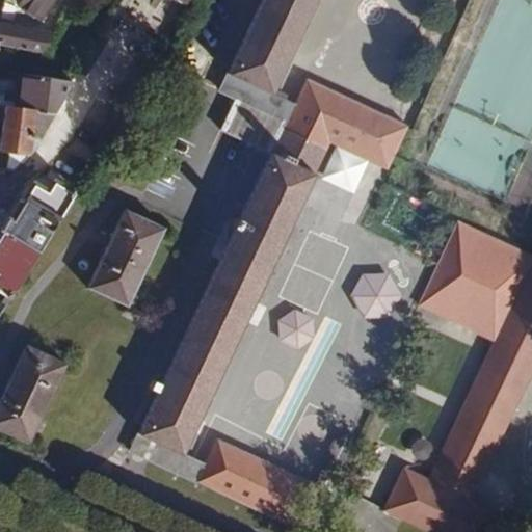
[(49,0),(24,0),(21,5),(40,17),(49,0)]
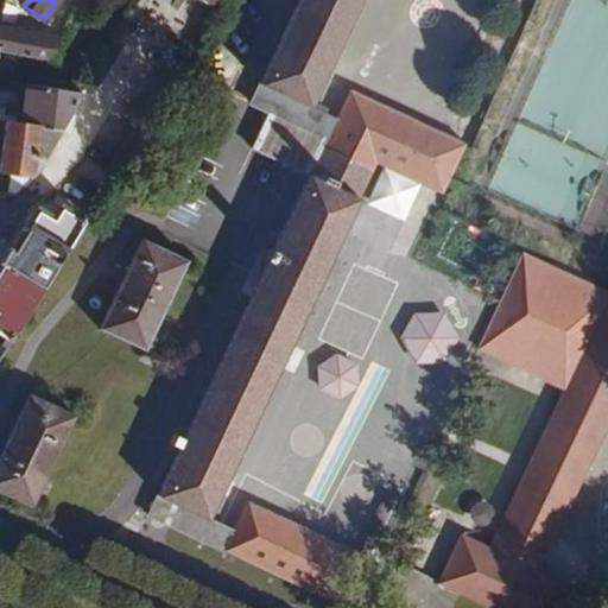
[(299,0),(251,103),(270,112),(253,149),(309,175),(150,514),(346,607),(363,607),(386,558),(479,348),(499,304),(524,253),(539,221),(455,183),(534,0),(299,0)]
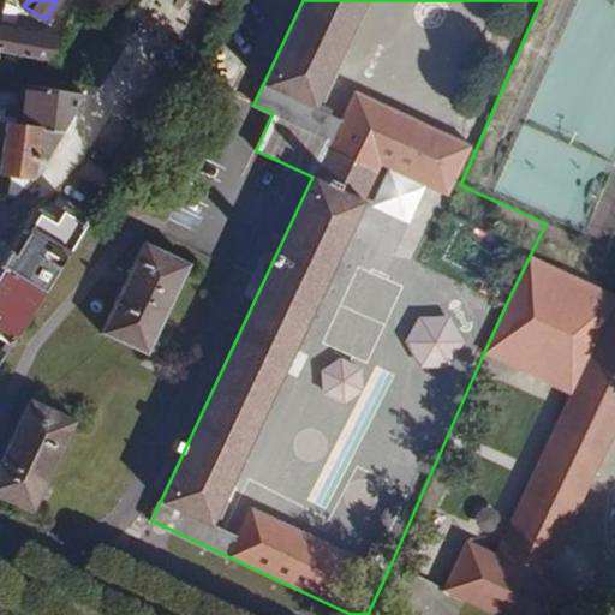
[(0,49),(49,60),(63,39),(1,27),(0,25),(0,49)]
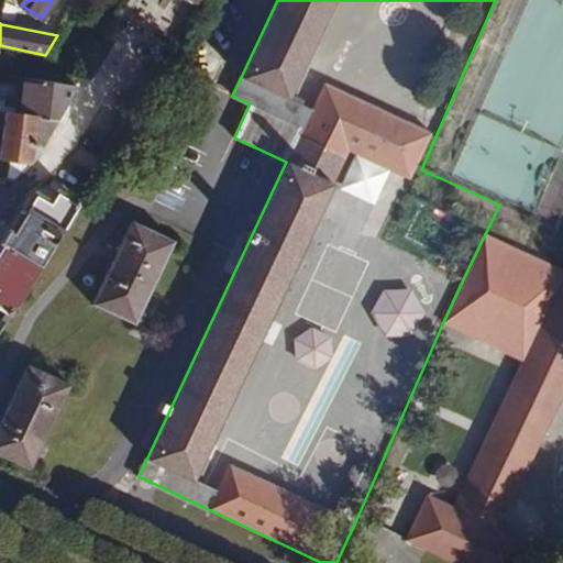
[(0,144),(0,156),(30,161),(46,134),(55,119),(76,86),(23,77),(20,113),(3,112),(0,144)]
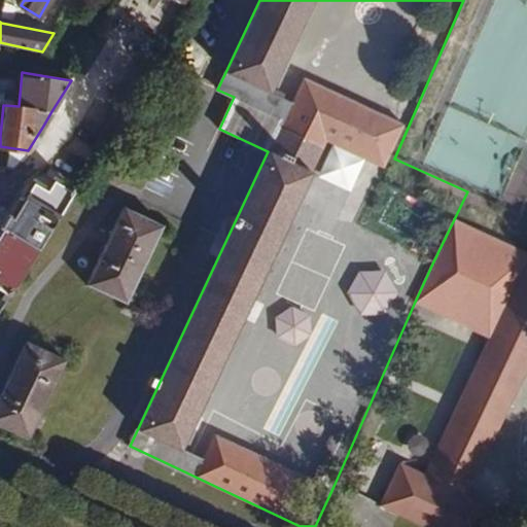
[(0,225),(5,229),(37,248),(72,191),(39,172),(24,182),(27,189),(11,215),(2,209),(0,212),(0,225)]
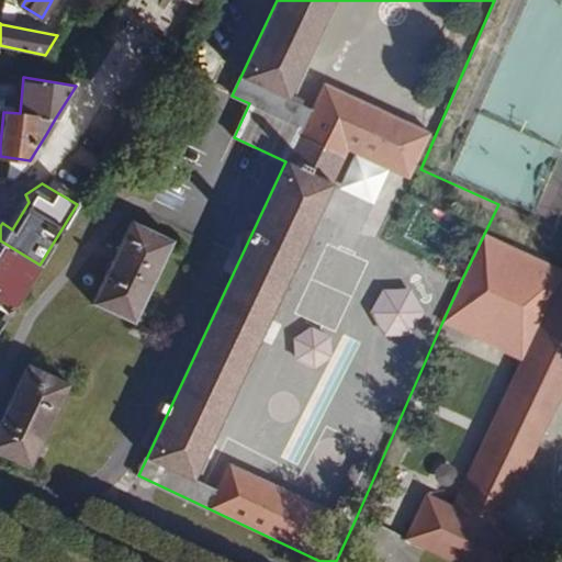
[(561,561),(561,231),(498,204),(442,322),(357,516),(405,538),(454,561),(561,561)]
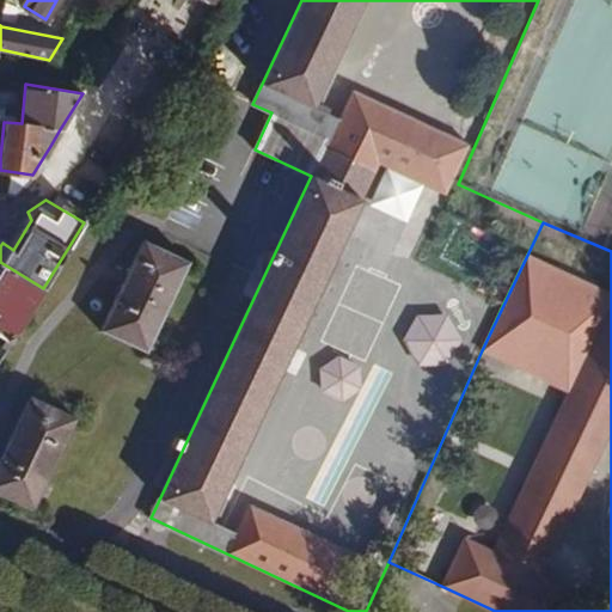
[(188,262),(144,240),(102,329),(146,352),(188,262)]
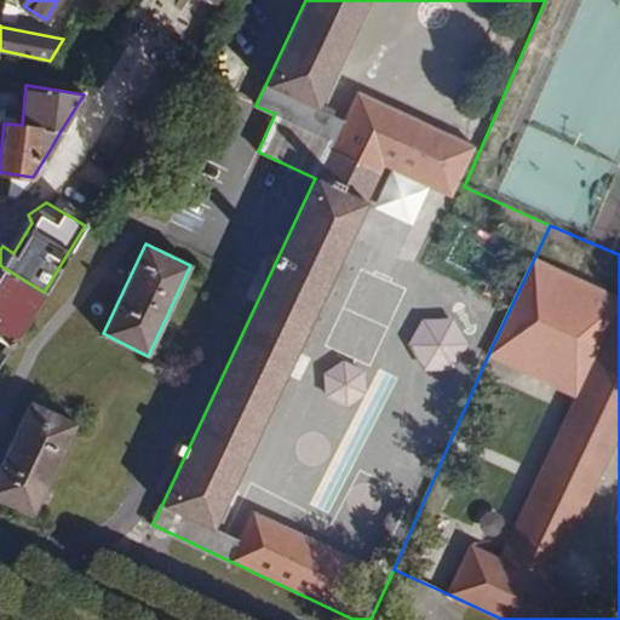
[(0,336),(13,344),(44,292),(6,269),(0,279),(0,336)]
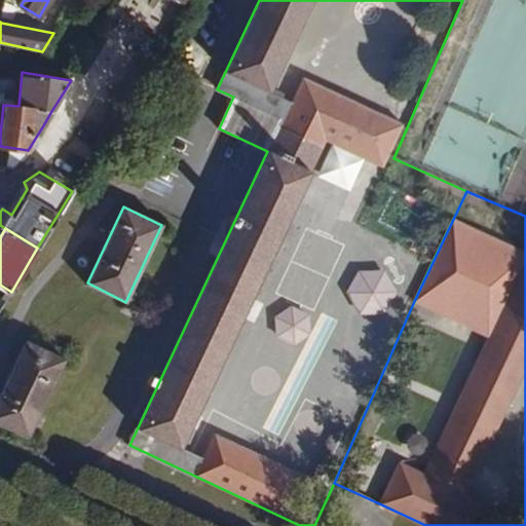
[(64,359),(27,342),(0,397),(0,422),(28,436),(64,359)]
